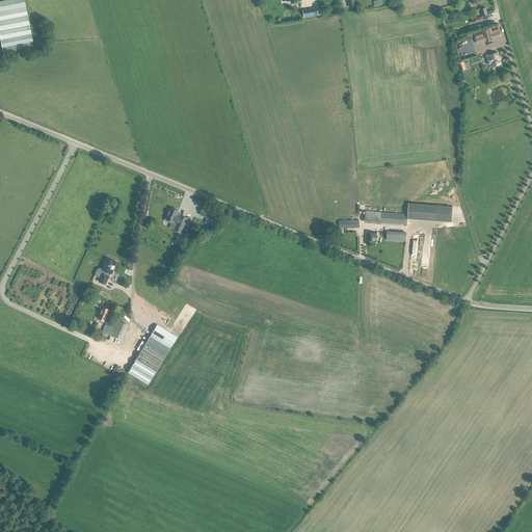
[(0,36),(4,56),(34,50),(24,0),(5,0),(0,1),(0,36)]
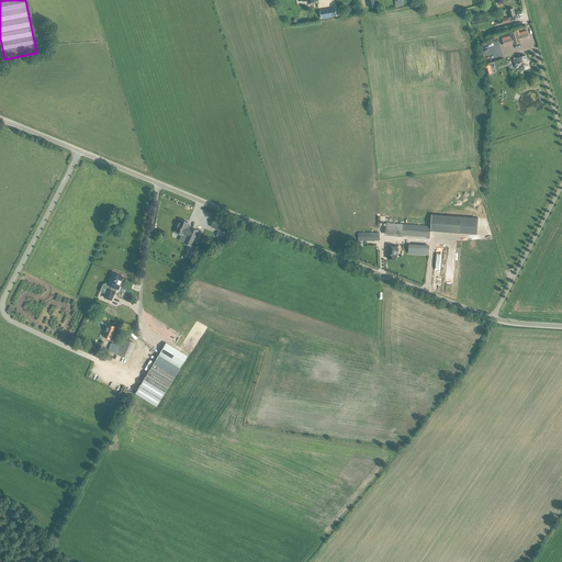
[(509,17),(509,18),(508,19),(508,18),(502,20),(503,24),(509,22),(510,21),(510,22),(517,20),(516,18),(518,18),(517,14),(515,15),(514,8),(508,10),(509,17)]
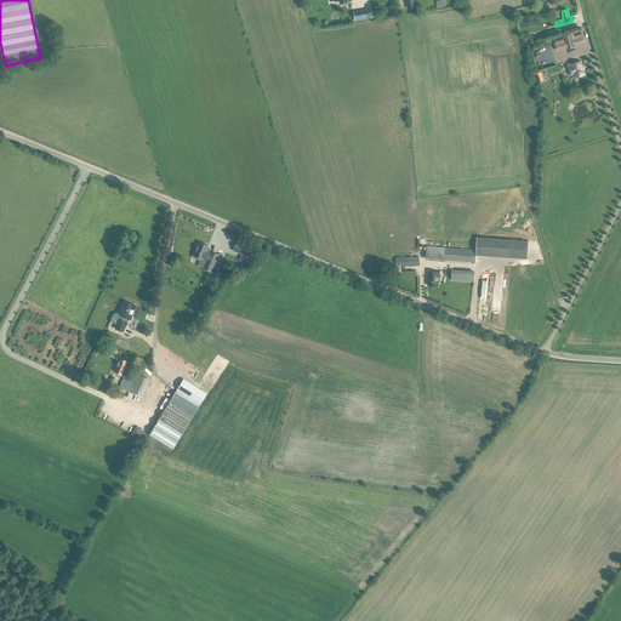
[(322,24),(349,21),(348,13),(336,15),(335,11),(320,13),(322,24)]
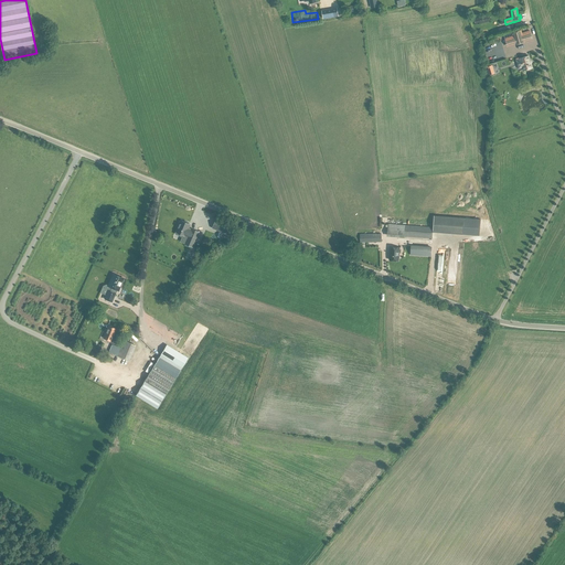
[(491,21),(489,16),(473,19),(476,25),(491,21)]
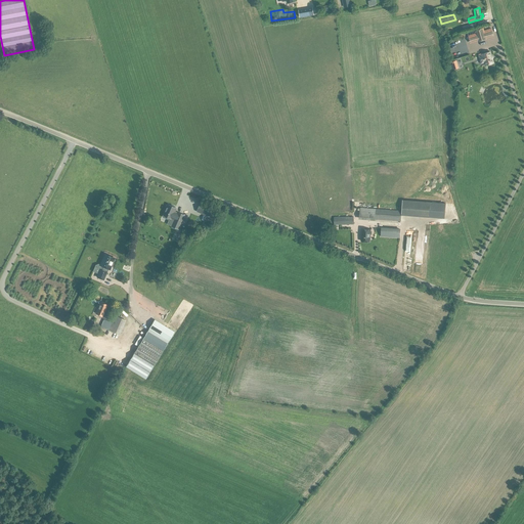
[(487,39),(484,30),(483,28),(475,31),(478,41),(487,39)]
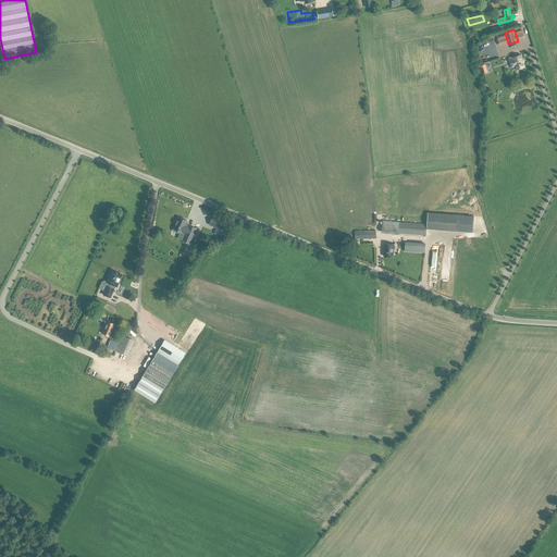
[(495,46),(505,42),(502,34),(493,36),(495,40),(493,41),(495,46)]
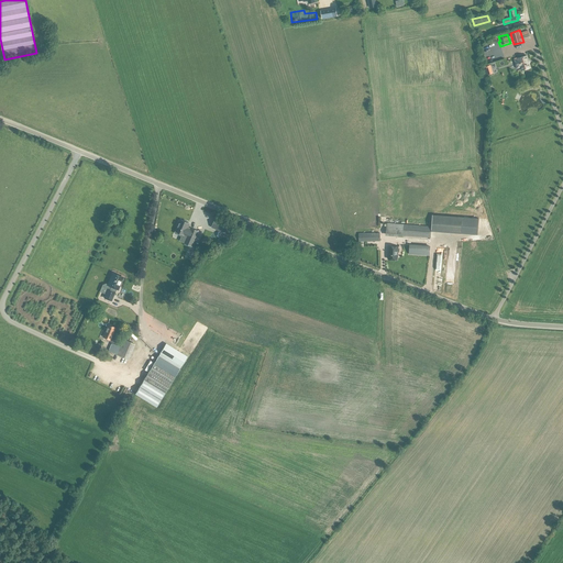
[(528,69),(529,68),(531,67),(527,56),(518,58),(518,59),(516,59),(517,62),(516,62),(517,68),(521,67),(521,70),(523,69),(525,70),(528,69)]
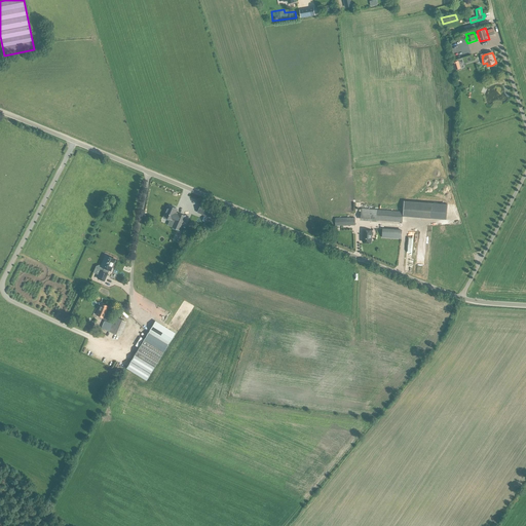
[(163,211),(164,212),(163,215),(162,217),(173,221),(171,226),(179,229),(184,215),(177,212),(177,213),(174,212),(175,212),(176,208),(175,208),(176,207),(172,204),(171,205),(167,204),(166,205),(165,205),(163,211)]
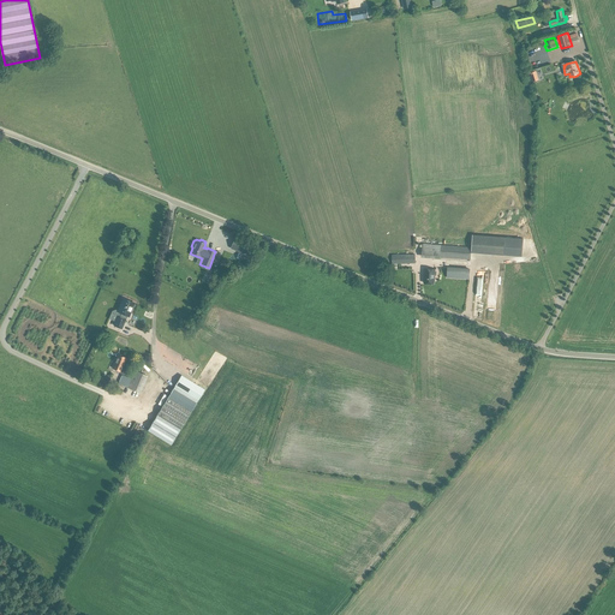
[(231,249),(250,257),(255,248),(236,239),(231,249)]
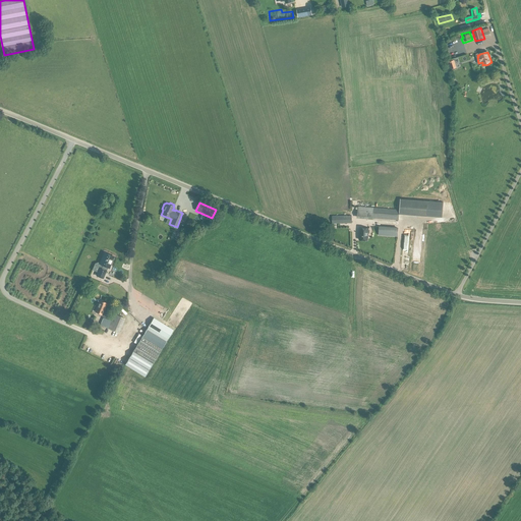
[(373,208),(373,219),(399,220),(399,210),(373,208)]
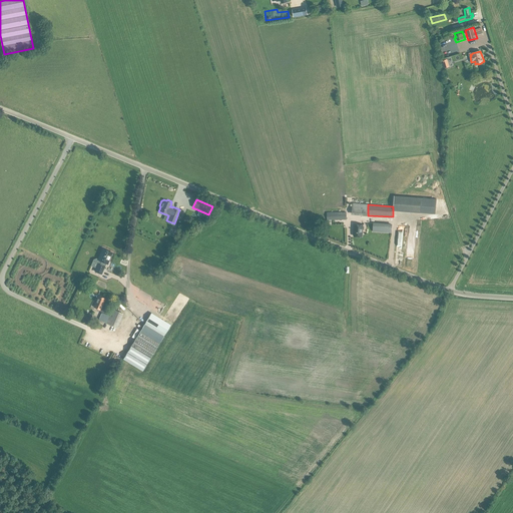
[(346,212),(333,212),(327,212),(328,220),(347,219),(346,212)]
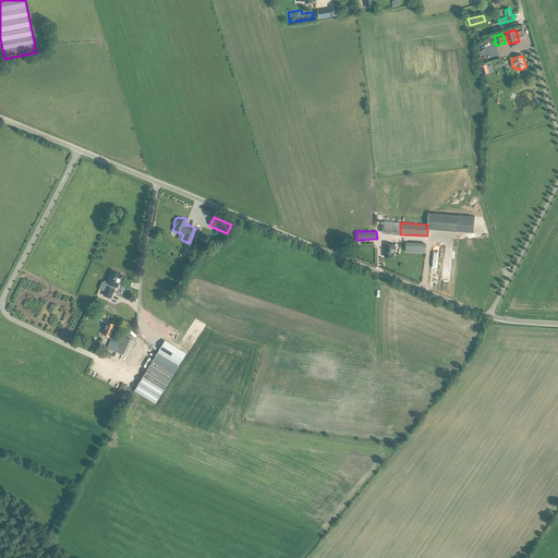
[(407,243),(405,252),(426,253),(426,244),(407,243)]
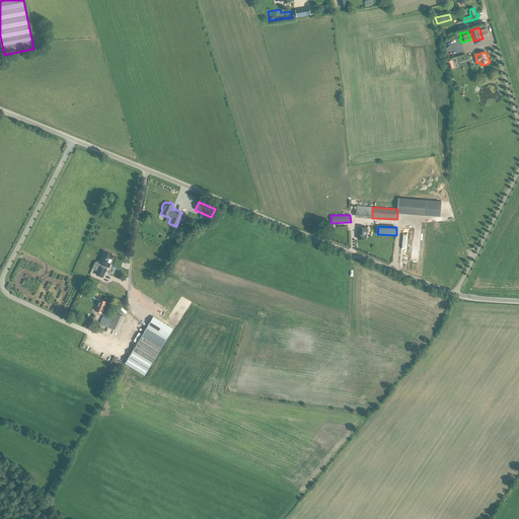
[(366,239),(367,228),(359,227),(358,239),(366,239)]
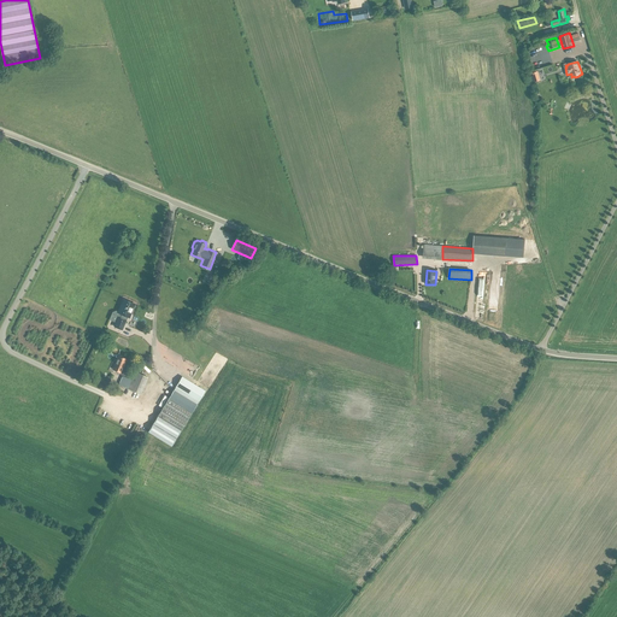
[(129,317),(135,304),(124,299),(118,312),(122,313),(119,318),(118,317),(115,327),(123,329),(127,321),(125,321),(127,316),(129,317)]
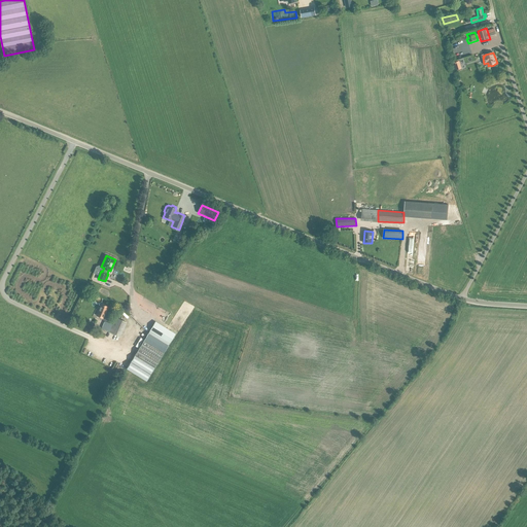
[(80,310),(83,303),(73,297),(69,307),(77,310),(78,309),(80,310)]
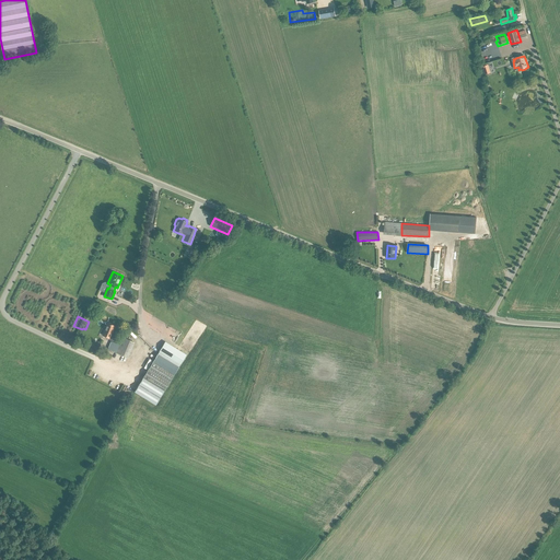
[(109,337),(114,326),(108,324),(104,335),(109,337)]
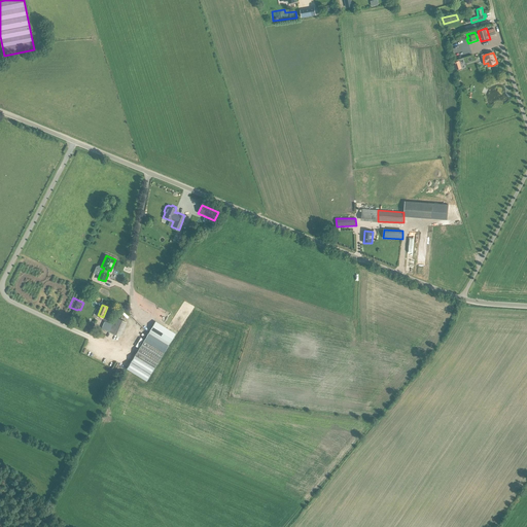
[(120,313),(115,311),(110,323),(105,321),(101,328),(120,337),(127,322),(118,318),(120,313)]
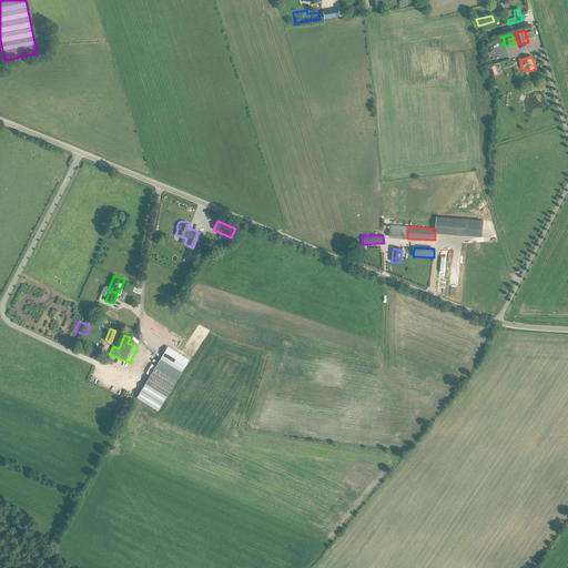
[(168,346),(162,356),(183,368),(189,359),(168,346)]
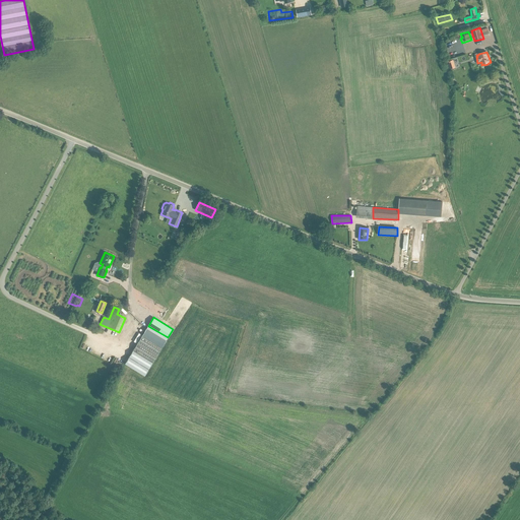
[(138,331),(140,328),(130,320),(128,323),(138,331)]
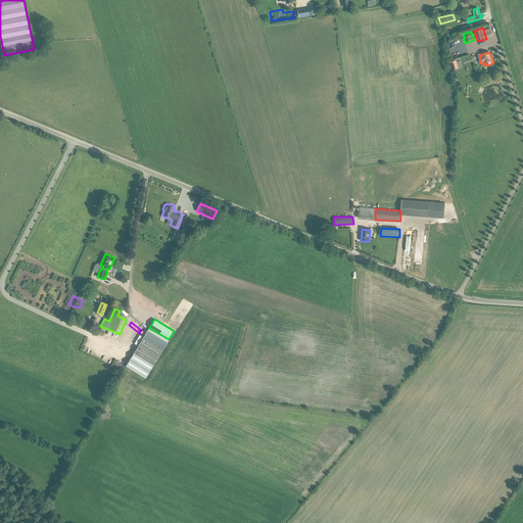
[(147,331),(134,352),(153,365),(167,342),(147,331)]
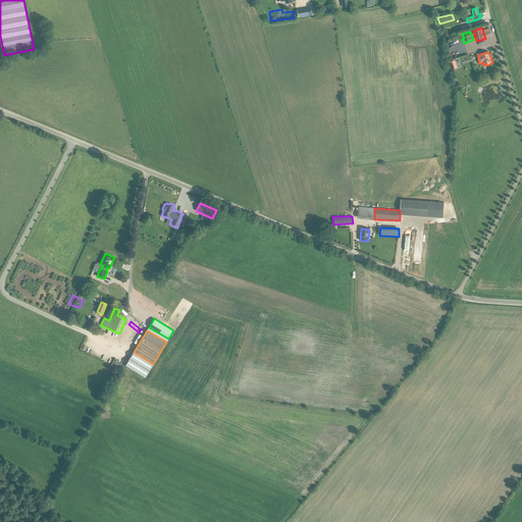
[(134,352),(129,358),(125,365),(146,377),(153,364),(134,352)]
